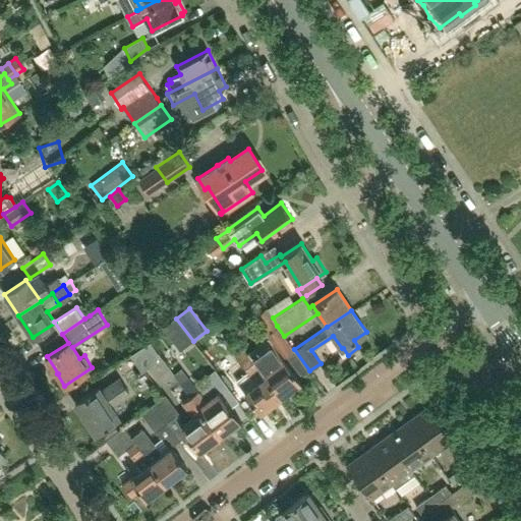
[(180,351),(193,341),(176,319),(163,329),(180,351)]
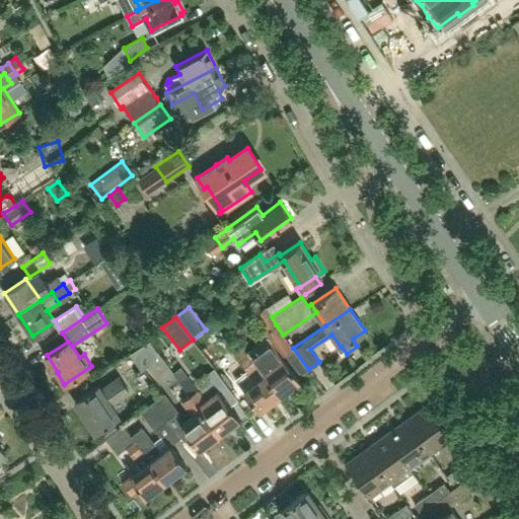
[(293,349),(283,335),(276,324),(265,331),(268,337),(281,357),(293,349)]
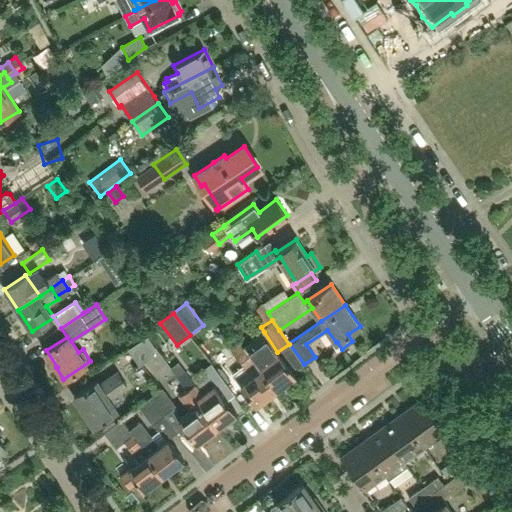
[(296,374),(281,354),(279,355),(277,352),(264,332),(243,347),(245,350),(246,350),(276,390),(296,374)]
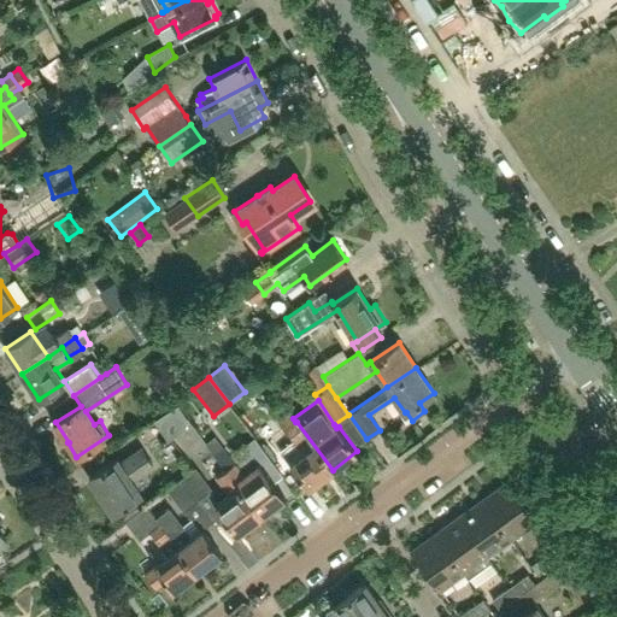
[(187,428),(187,418),(178,404),(156,419),(169,440),(187,428)]
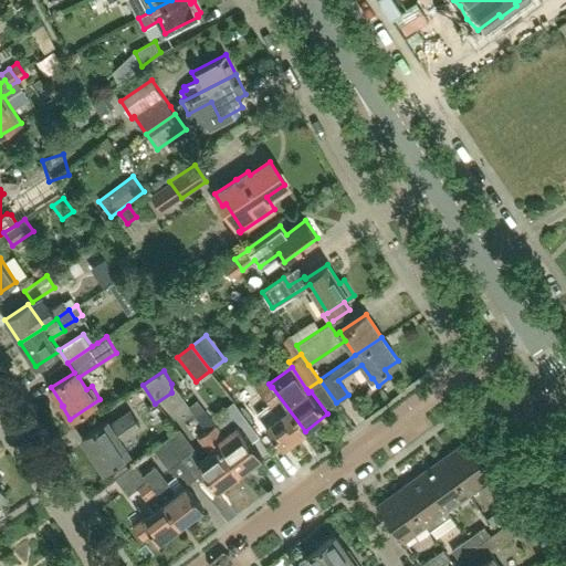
[(305,431),(272,387),(271,387),(269,384),(264,378),(255,385),(271,405),(258,415),(283,448),(305,431)]
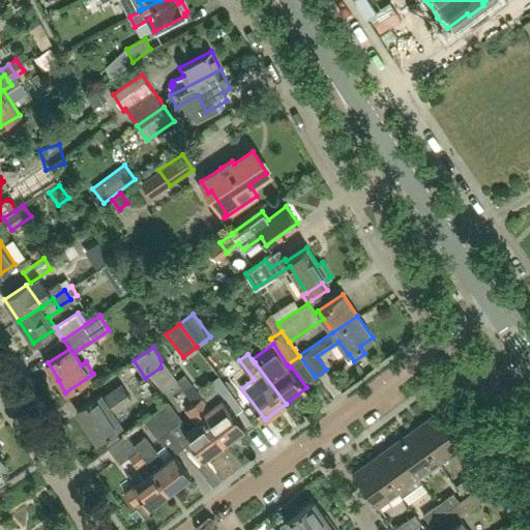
[(163,366),(148,378),(158,390),(173,379),(163,366)]
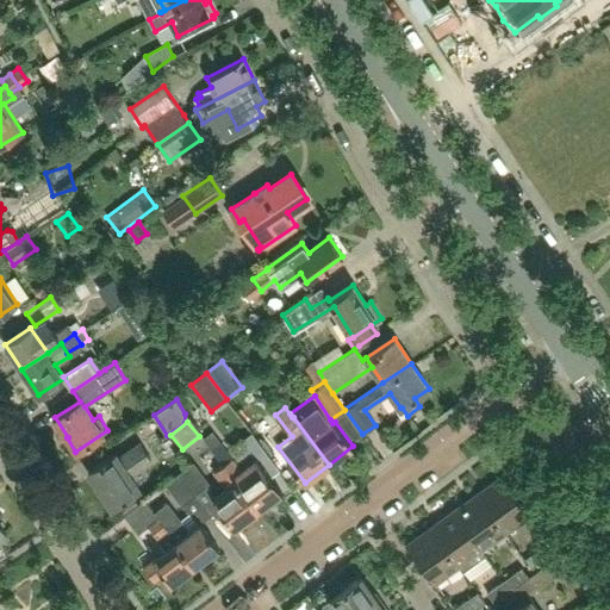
[(244,465),(241,468),(212,430),(203,436),(224,464),(259,510),(282,492),(242,439),(231,447),(244,465)]
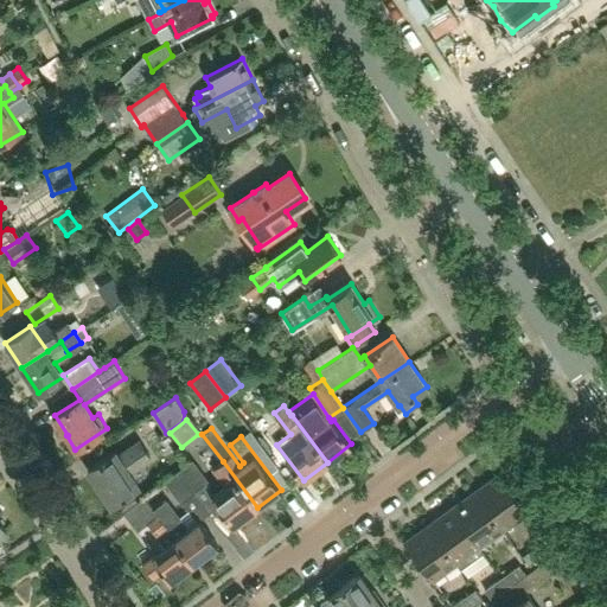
[(139,486),(129,472),(151,458),(140,441),(119,455),(115,451),(88,468),(112,504),(139,486)]
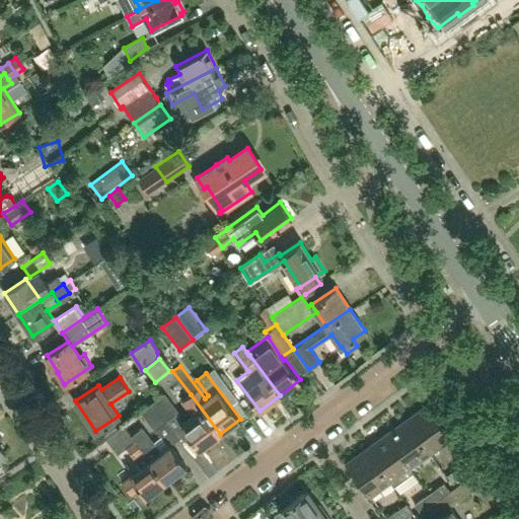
[(164,393),(151,403),(164,421),(177,411),(164,393)]
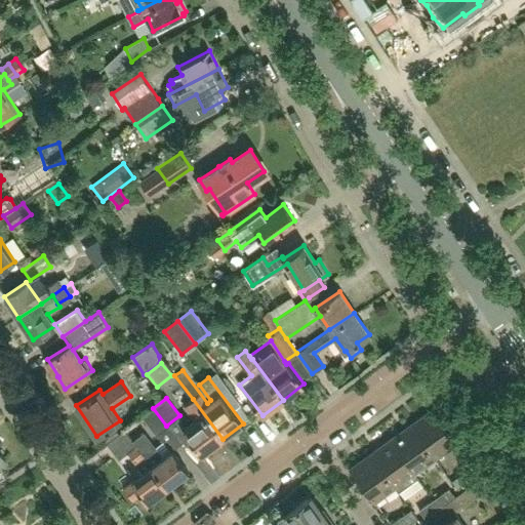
[(223,439),(193,399),(185,405),(196,420),(184,430),(202,454),(223,439)]
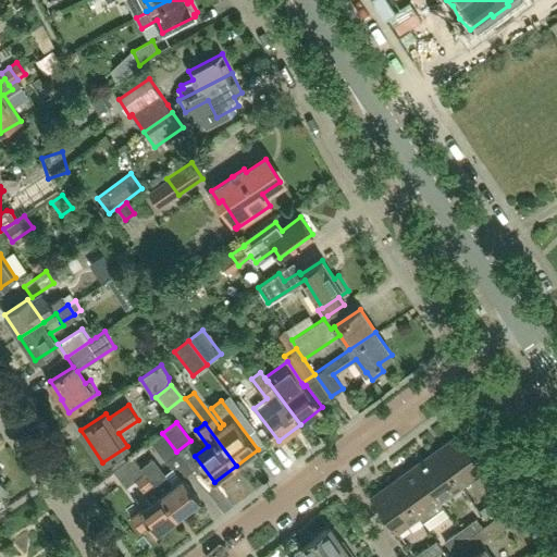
[(165,459),(176,452),(162,433),(151,441),(165,459)]
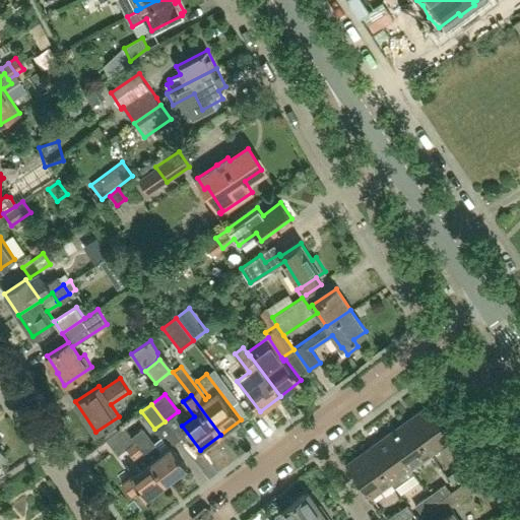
[(450,439),(427,406),(406,420),(431,454),(450,439)]
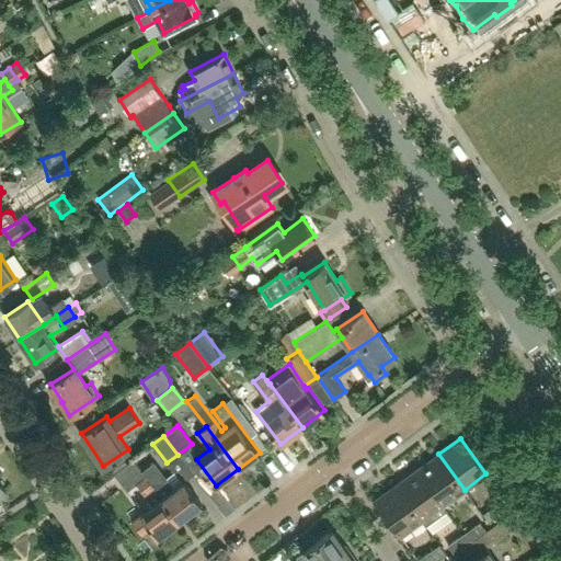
[(444,504),(465,490),(438,454),(418,468),(444,504)]
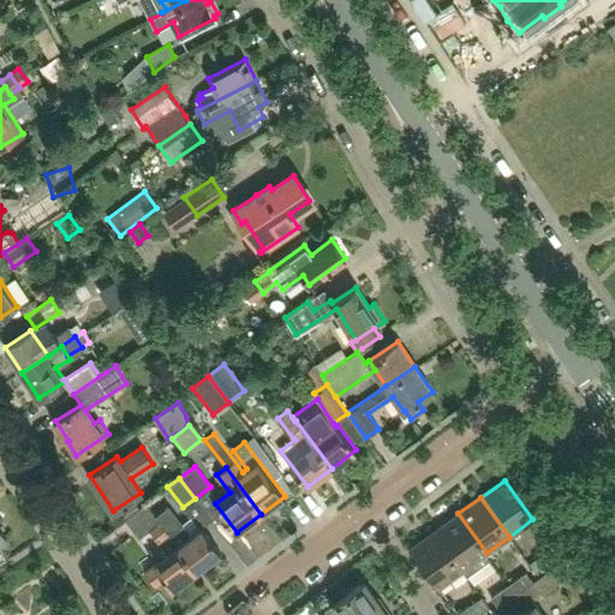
[(160,521),(155,515),(147,502),(125,519),(139,538),(150,530),(167,553),(144,571),(155,585),(165,578),(172,589),(197,569),(160,521)]
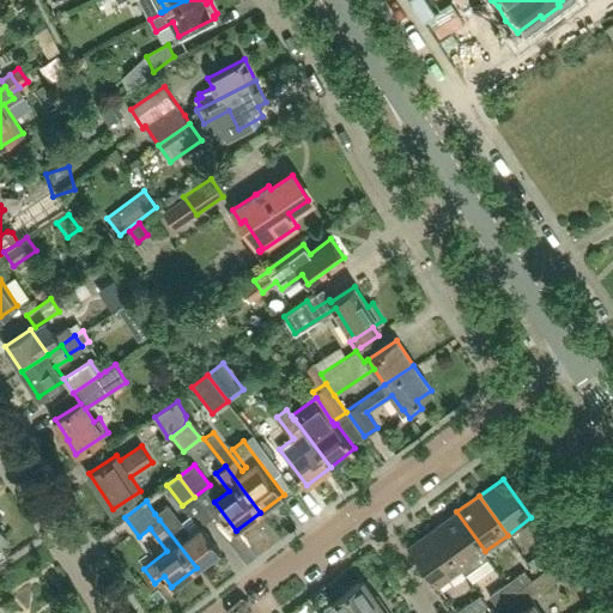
[(220,550),(201,526),(187,536),(165,507),(155,514),(159,520),(196,568),(220,550)]
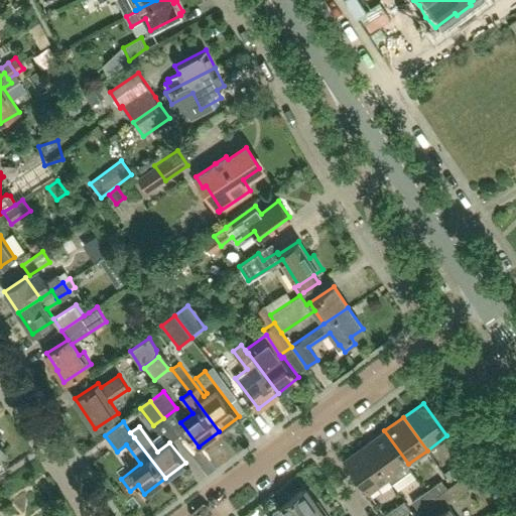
[(391,483),(411,469),(408,464),(384,430),(365,444),(388,478),(391,483)]
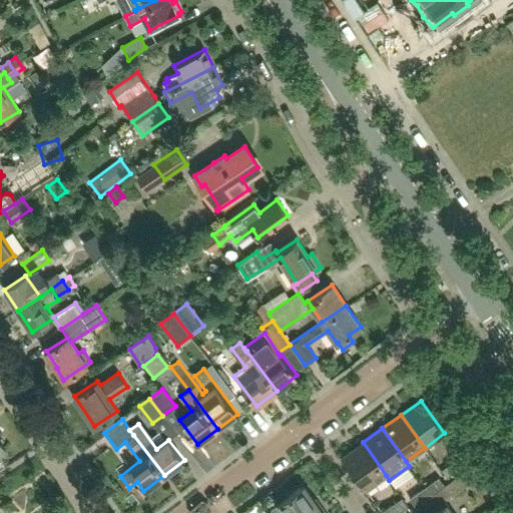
[(386,475),(363,442),(343,457),(366,489),(386,475)]
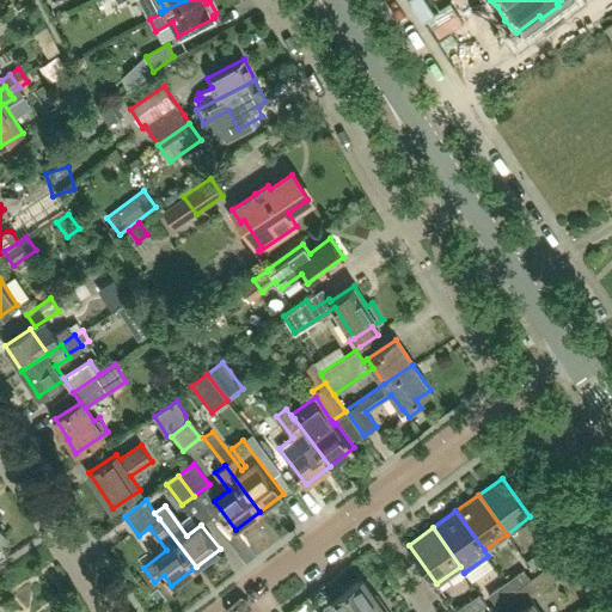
[(539,567),(557,554),(550,543),(532,556),(539,567)]
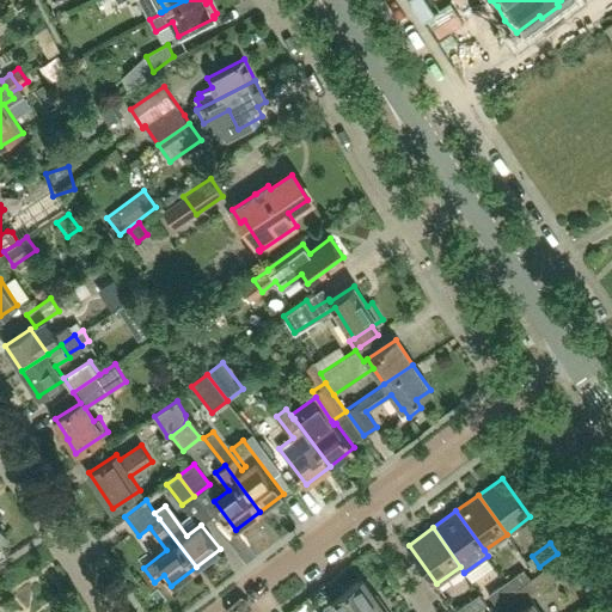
[(532,556),(526,560),(533,570),(539,567),(532,556)]
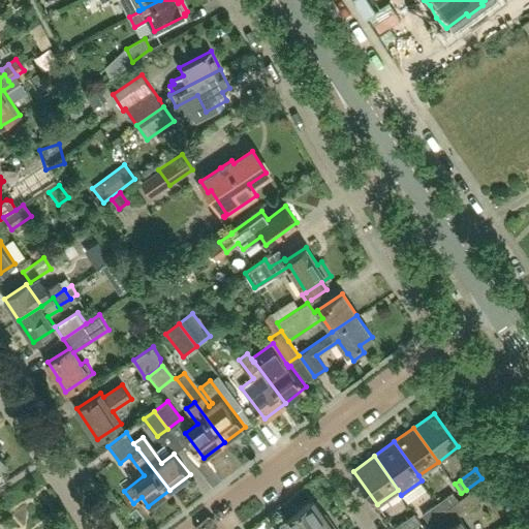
[(485,480),(459,499),(458,500),(465,510),(492,491),(485,480)]
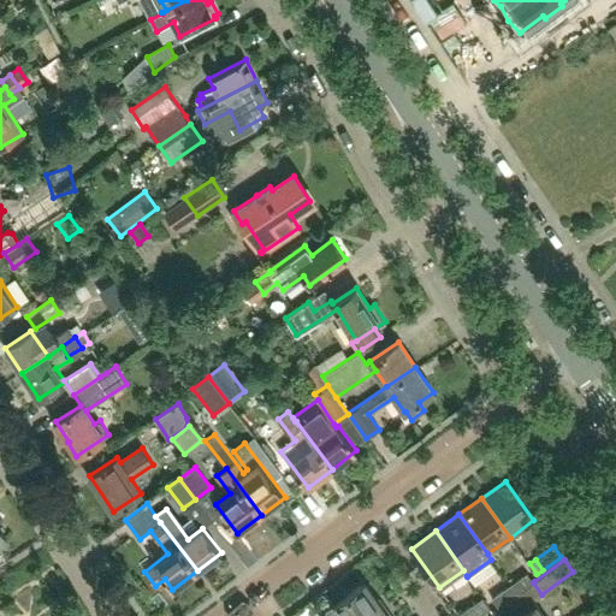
[(527,573),(509,585),(516,594),(533,582),(534,581),(527,573)]
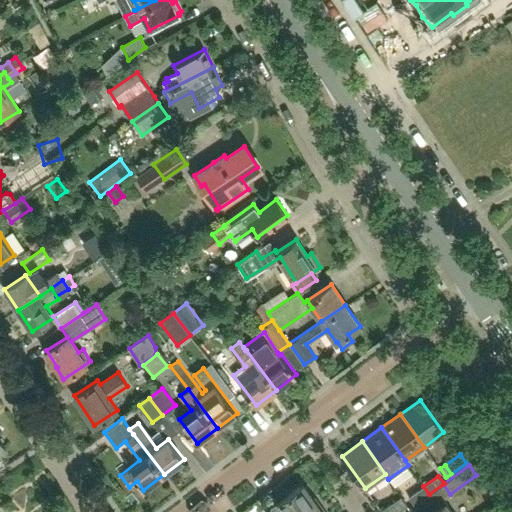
[(309,511),(318,505),(303,483),(270,507),(272,511),(309,511)]
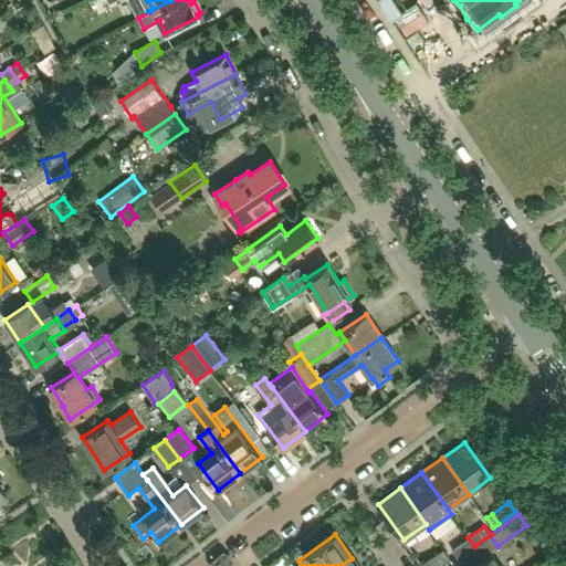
[(458,558),(474,546),(468,537),(451,549),(458,558)]
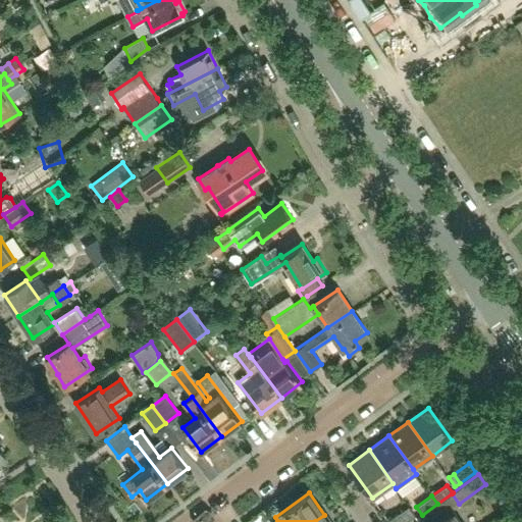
[(388,521),(406,521),(415,516),(409,506),(388,521)]
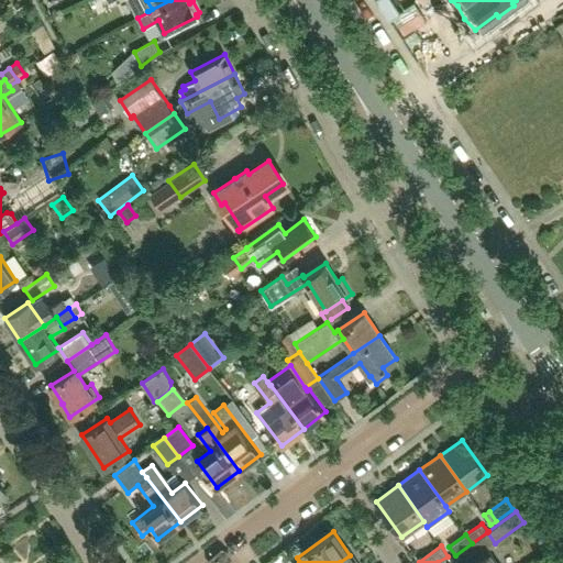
[(496,562),(490,554),(492,553),(490,552),(474,562),(496,562)]
